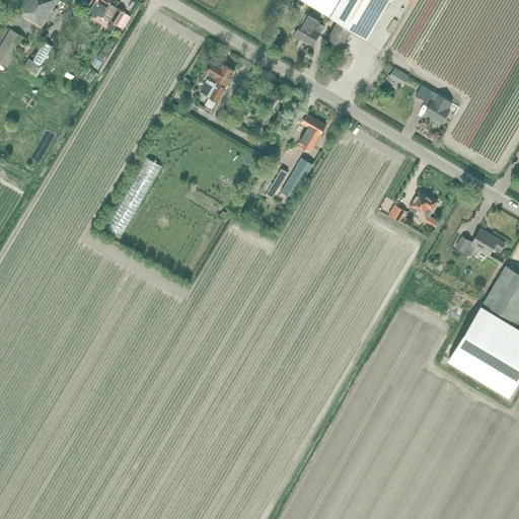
[(42,28),(58,0),(23,0),(16,11),(24,16),(24,17),(42,28)]
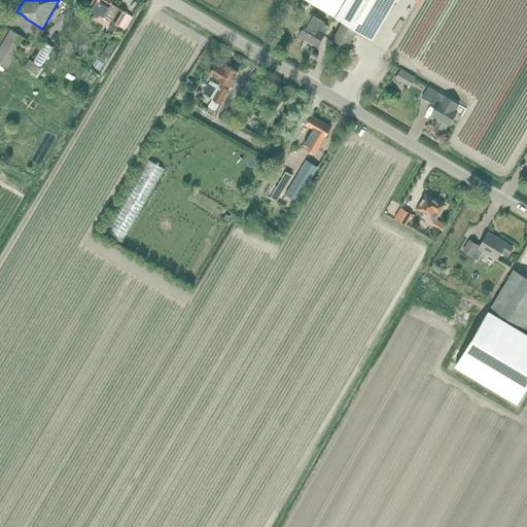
[(93,15),(96,19),(99,18),(100,15),(118,27),(127,11),(112,3),(114,0),(97,0),(91,10),(93,11),(92,13),(93,15)]
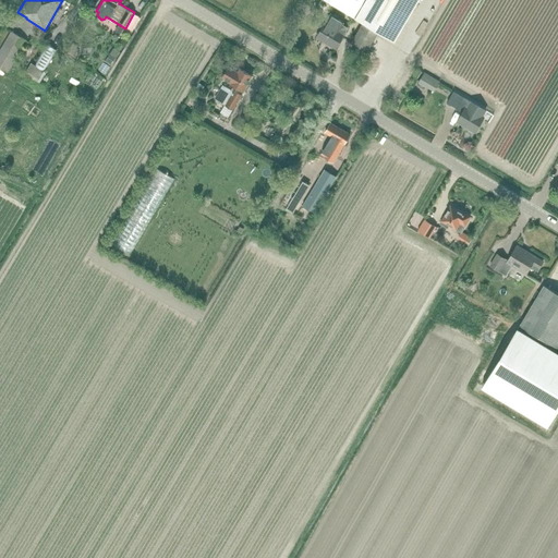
[(324,0),(354,17),(363,23),(351,43),(367,52),(379,33),(395,41),(419,0),(324,0)]
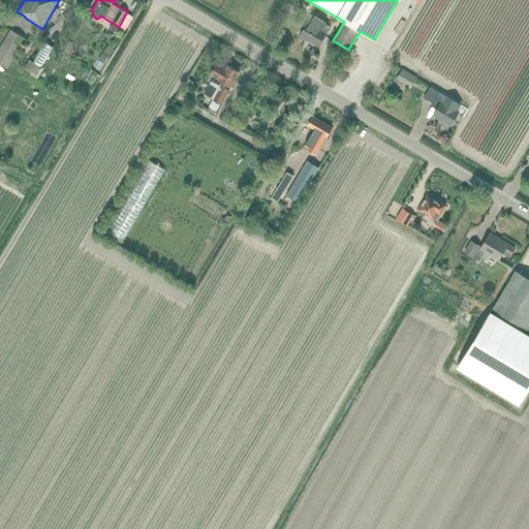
[(318,47),(327,32),(330,26),(325,23),(327,21),(313,12),(300,35),(318,47)]
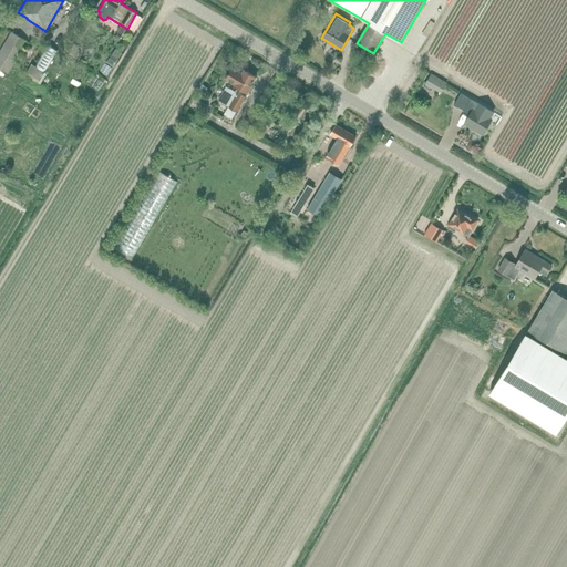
[(129,38),(138,42),(145,27),(135,22),(129,38)]
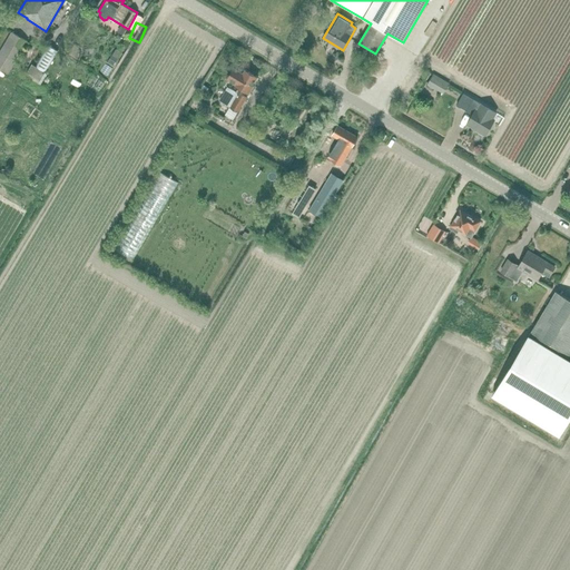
[(0,68),(9,74),(28,41),(11,31),(0,49),(0,68)]
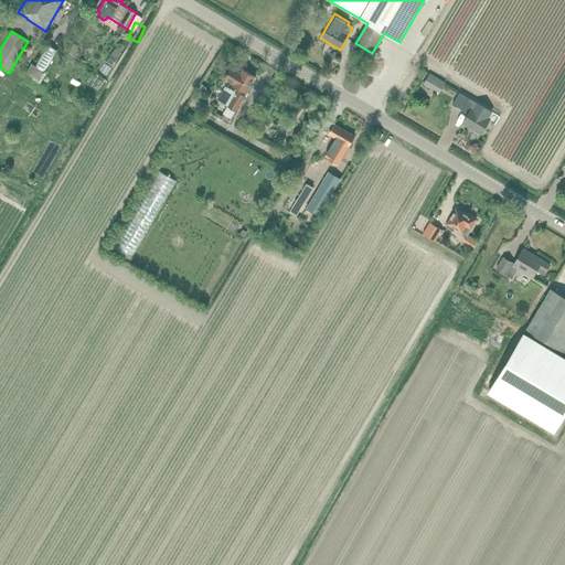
[(35,36),(32,43),(43,49),(46,42),(35,36)]
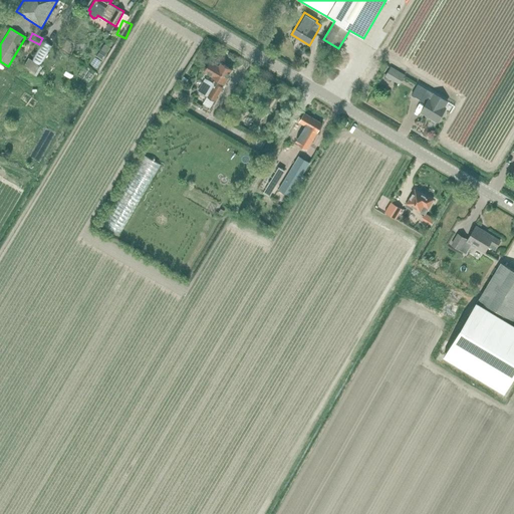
[(35,75),(52,46),(44,41),(27,70),(35,75)]
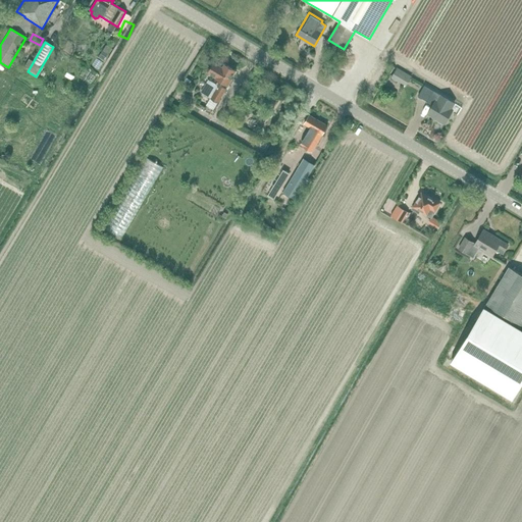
[(111,49),(106,46),(99,57),(104,60),(111,49)]
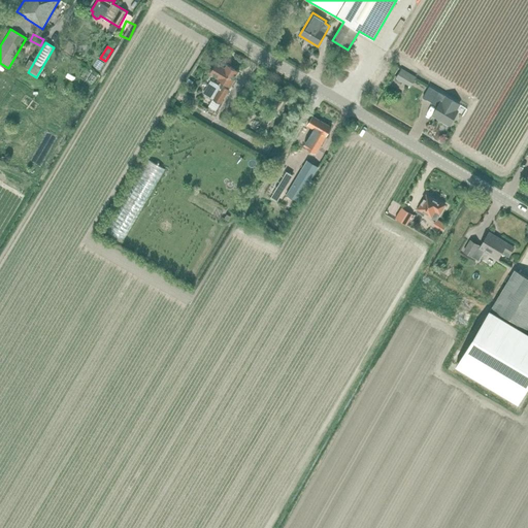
[(229,89),(230,87),(238,71),(227,65),(225,68),(217,63),(210,73),(218,78),(218,79),(221,81),(219,86),(210,80),(207,86),(202,83),(198,90),(221,104),(229,90),(229,89)]
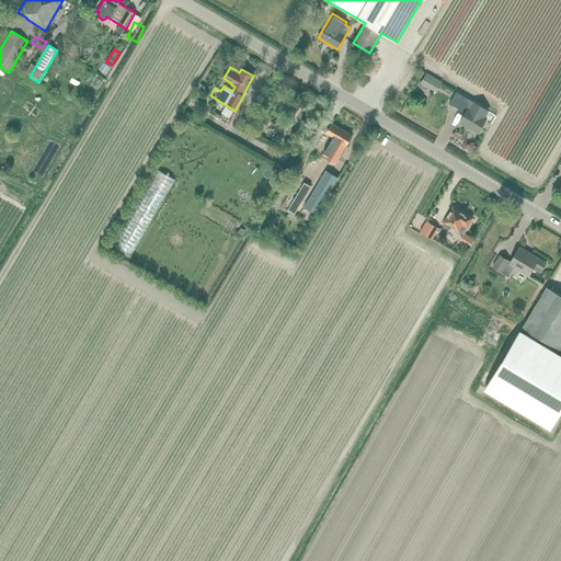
[(426,73),(423,79),(438,88),(442,82),(426,73)]
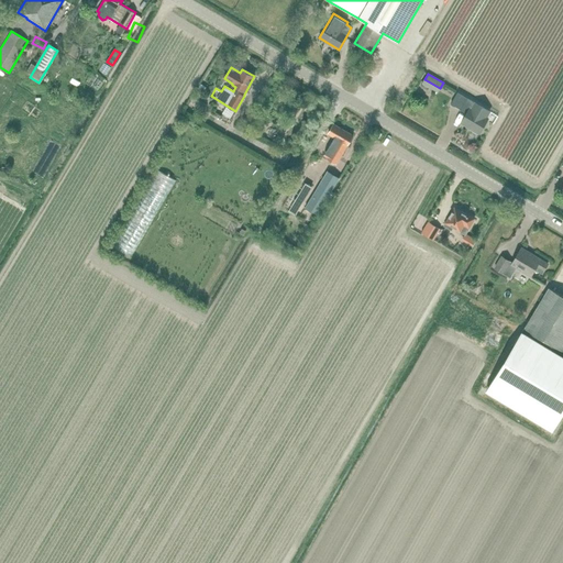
[(475,101),(474,102),(456,92),(450,103),(466,113),(461,123),(468,128),(470,125),(481,131),(488,118),(488,117),(492,111),(475,101)]
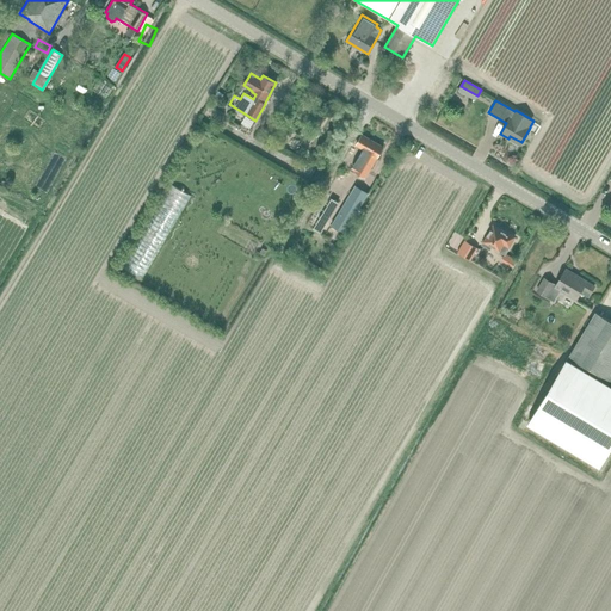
[(363,148),(351,168),(365,178),(383,147),(363,135),(357,144),(363,148)]
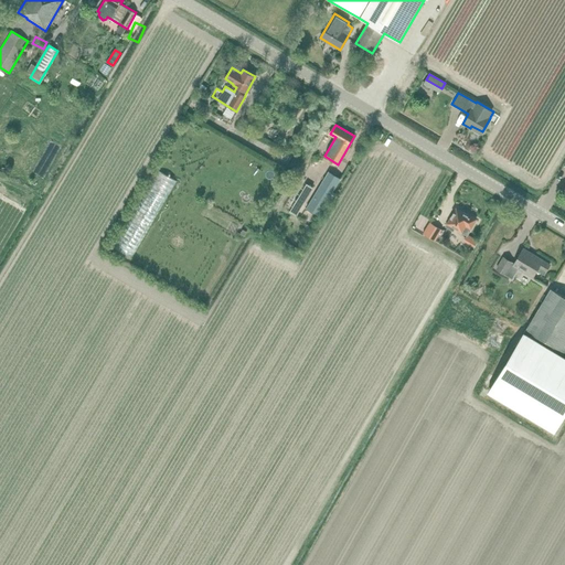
[(306,209),(319,216),(341,179),(329,170),(306,209)]
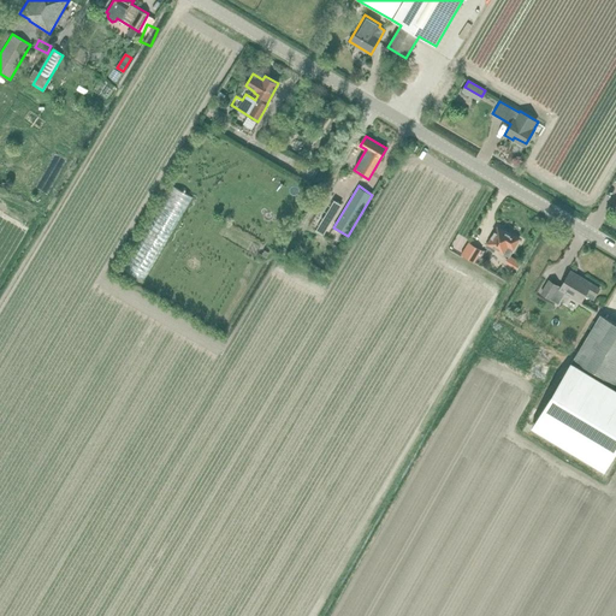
[(315,231),(321,235),(342,205),(335,200),(315,231)]
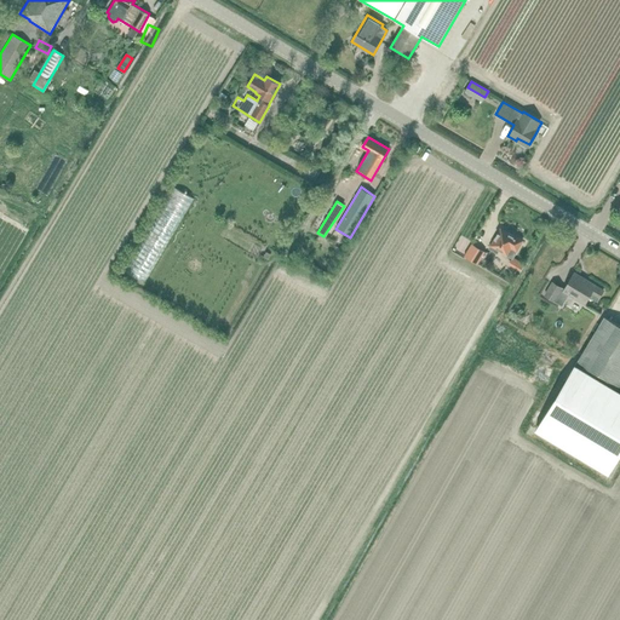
[(512,259),(522,241),(500,228),(489,250),(498,254),(499,252),(512,259)]
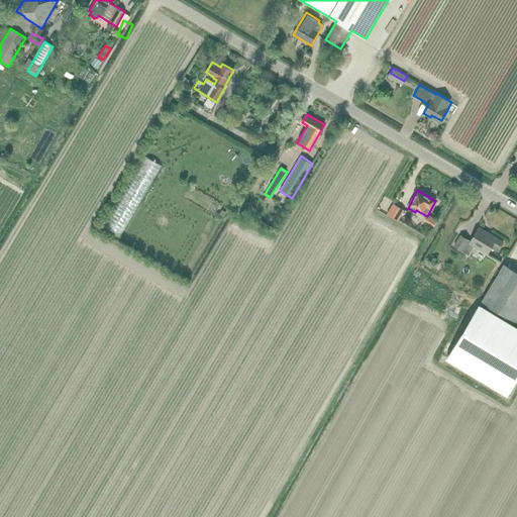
[(400,219),(405,210),(394,204),(388,213),(400,219)]
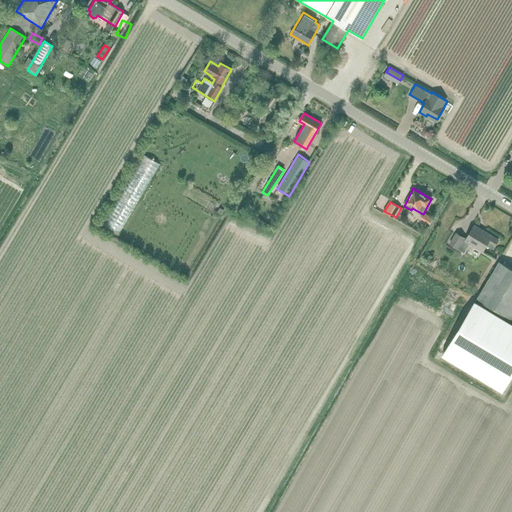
[(378,216),(385,220),(388,214),(381,211),(378,216)]
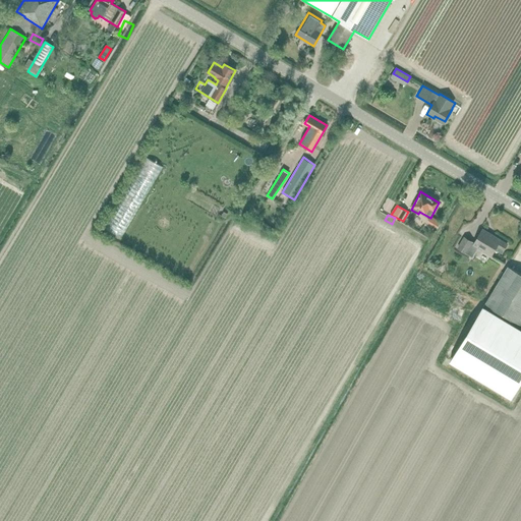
[(502,252),(507,243),(482,229),(474,243),(464,237),(458,247),(472,255),(477,247),(490,255),(495,248),(502,252)]
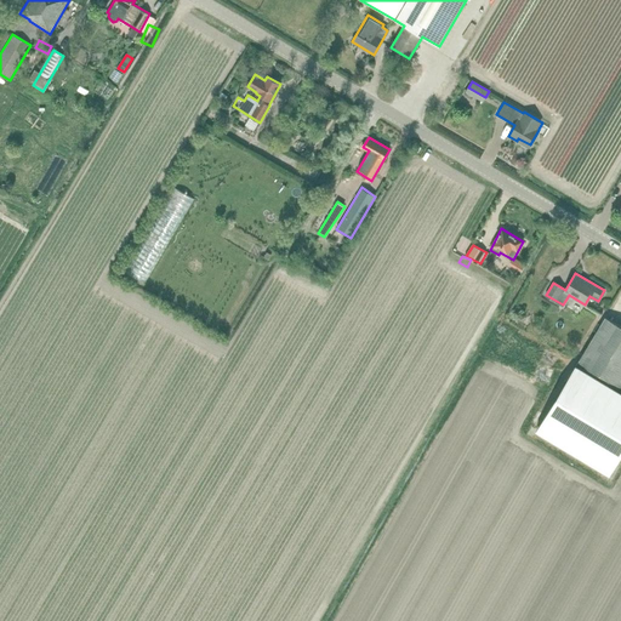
[(620,386),(620,326),(604,317),(576,364),(575,364),(537,428),(609,471),(620,450),(620,391),(619,391),(620,386)]
